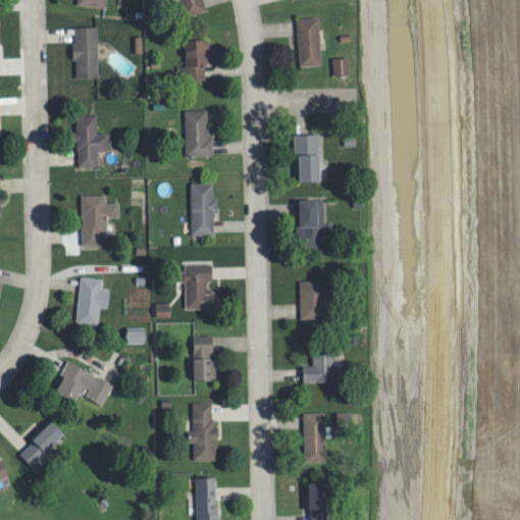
[(105,8),(106,0),(76,0),(76,4),(105,8)]
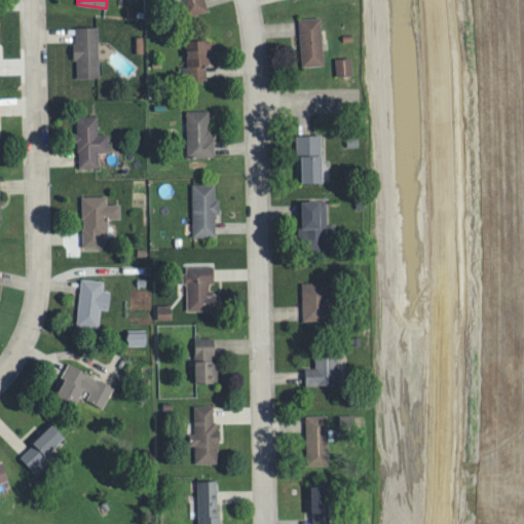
[(180,0),(186,17),(208,11),(203,0),(180,0)]
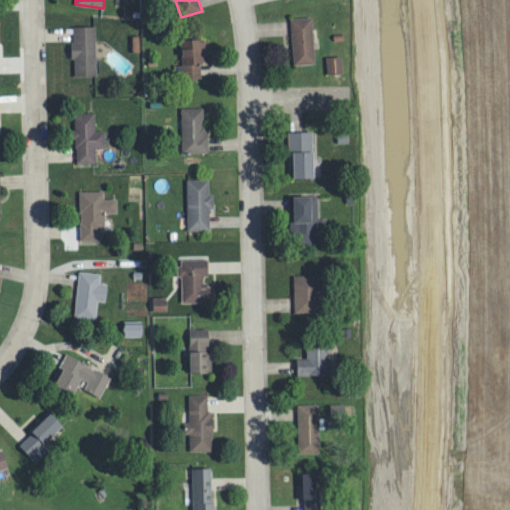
[(292,65),(314,64),(313,18),(291,19),(292,65)]
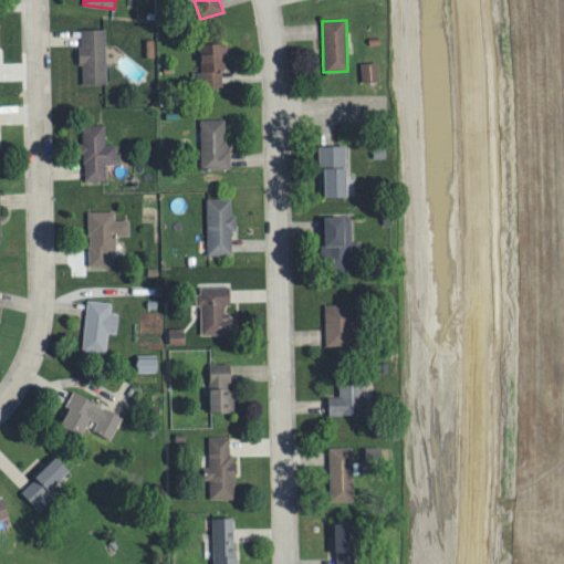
[(82,86),(106,85),(105,30),(79,30),(80,66),(82,66),(82,86)]
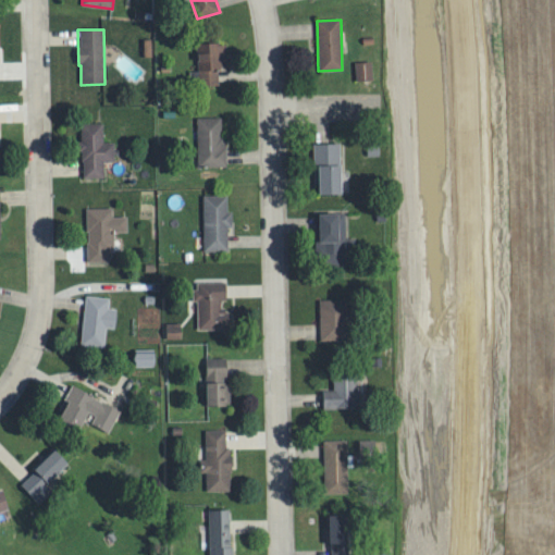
[(225,41),(196,44),(197,71),(189,72),(189,79),(198,78),(199,86),(218,86),(218,68),(226,66),(225,41)]
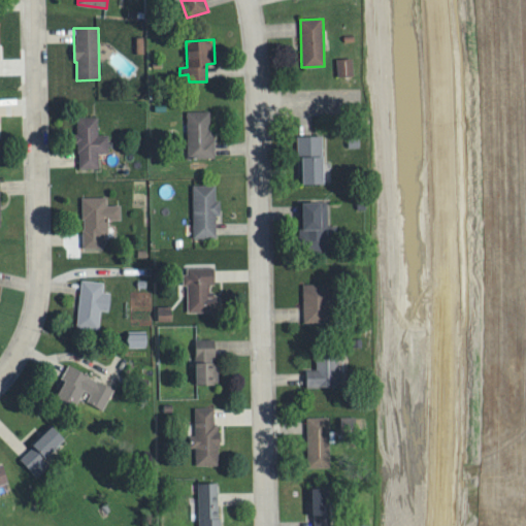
[(352,75),(352,59),(337,59),(337,76),(352,75)]
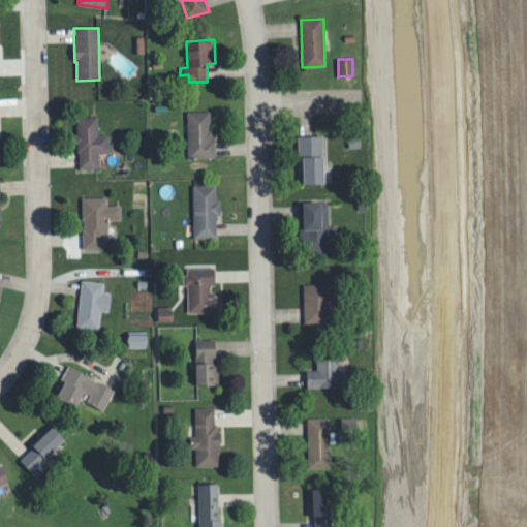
[(214,158),(214,112),(187,112),(187,158),(214,158)]
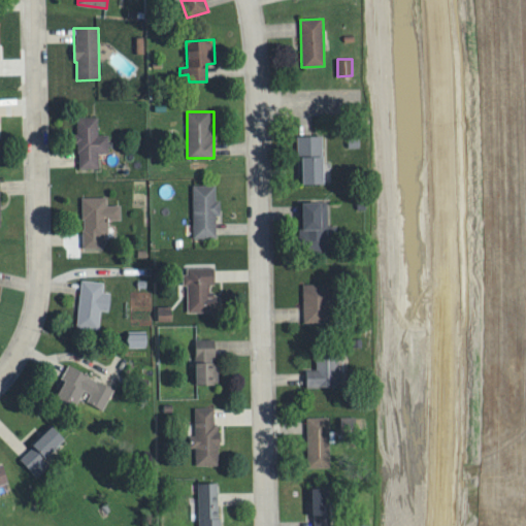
[(98,168),(98,153),(108,153),(107,135),(98,135),(98,118),(76,118),(77,168),(98,168)]
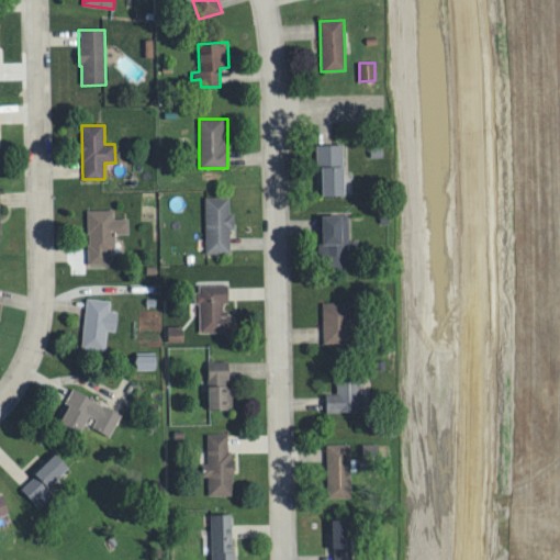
[(343,196),(343,144),(317,145),(317,196),(343,196)]
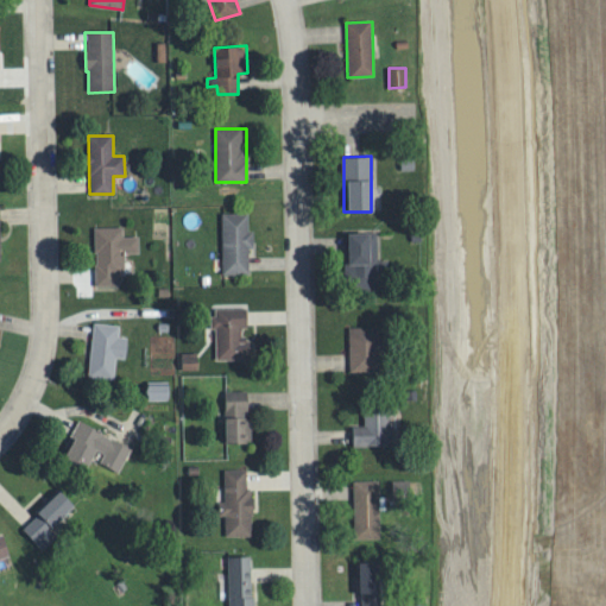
[(222,275),(248,273),(248,247),(253,247),(253,232),(248,232),(248,213),(221,214),(222,275)]
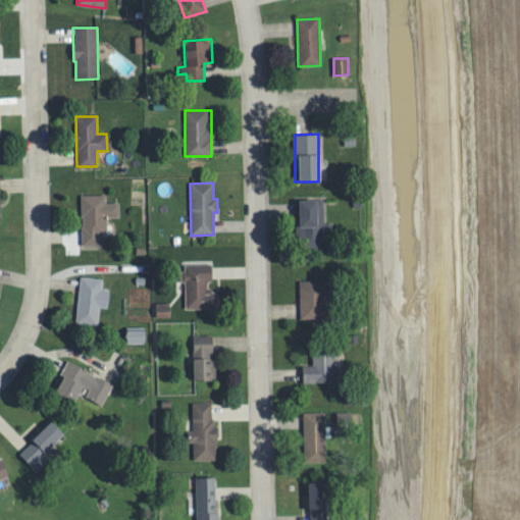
[(82,246),(101,246),(101,237),(107,237),(107,217),(118,217),(118,203),(105,203),(105,196),(81,196),(82,246)]
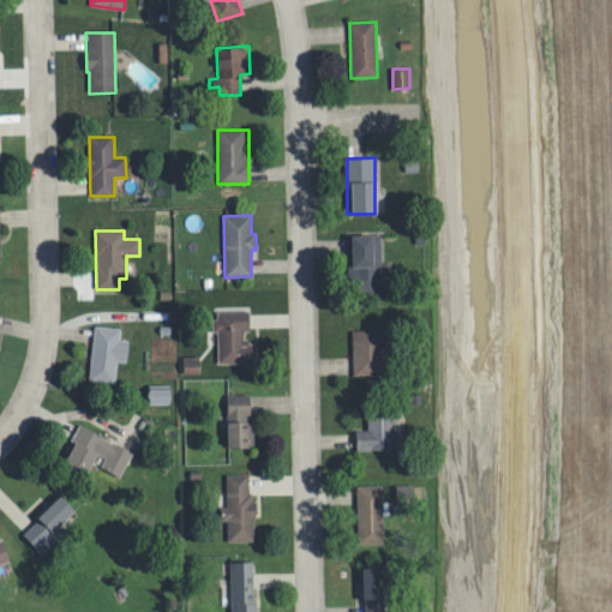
[(382,234),(348,235),(349,294),(382,294),(382,234)]
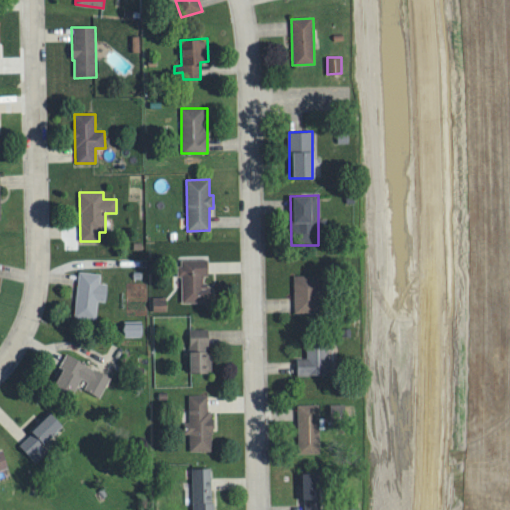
[(181,303),(212,303),(211,285),(202,285),(202,276),(207,276),(207,260),(178,260),(179,276),(181,276),(181,303)]
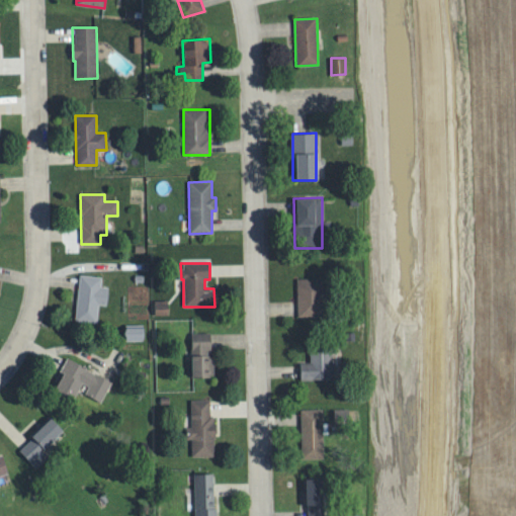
[(75,322),(97,323),(98,306),(106,306),(108,287),(100,287),(101,276),(78,275),(75,322)]
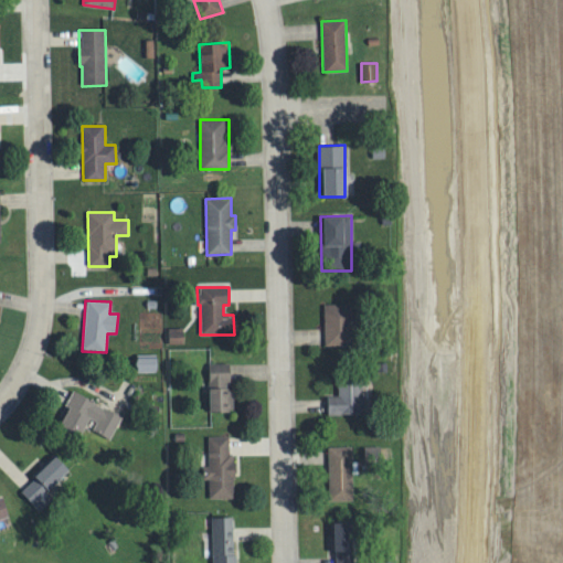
[(324,346),(351,346),(351,305),(325,304),(324,346)]
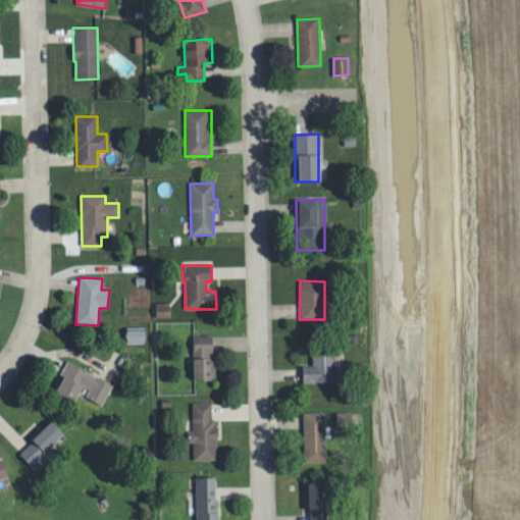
[(155,304),(156,318),(169,317),(168,303),(155,304)]
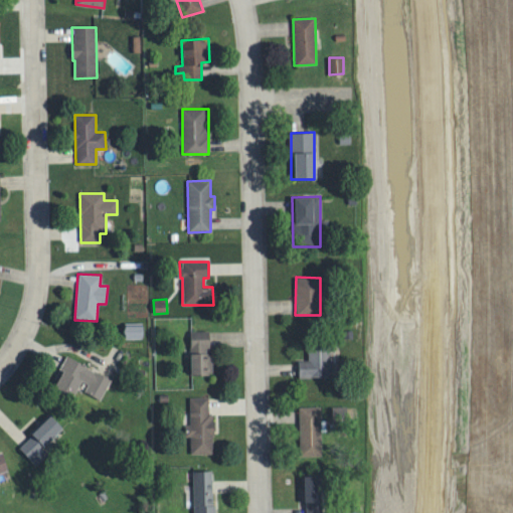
[(142,323),(123,324),(124,340),(142,339),(142,323)]
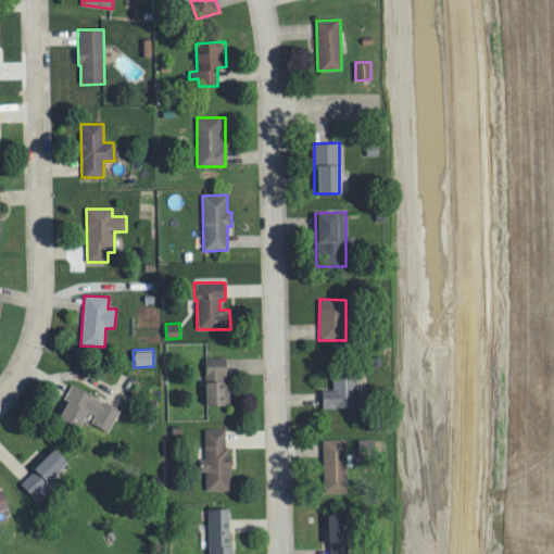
[(226,357),(204,359),(205,405),(228,405),(226,357)]
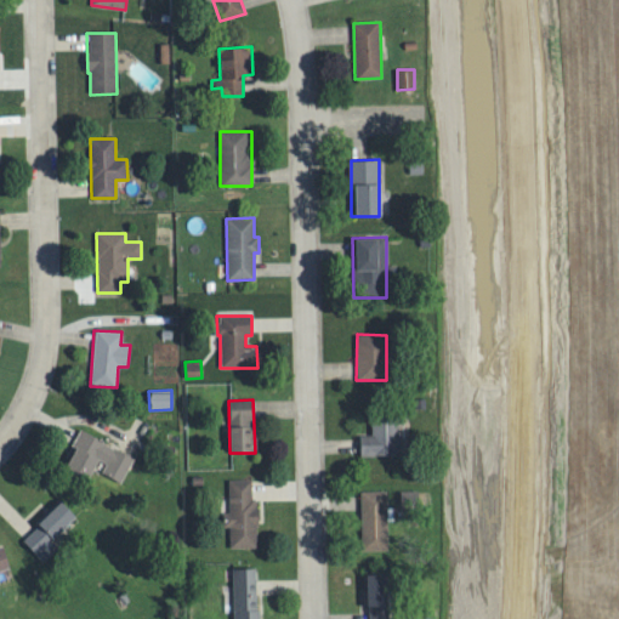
[(359,436),(359,456),(398,455),(398,421),(372,422),(372,435),(359,436)]
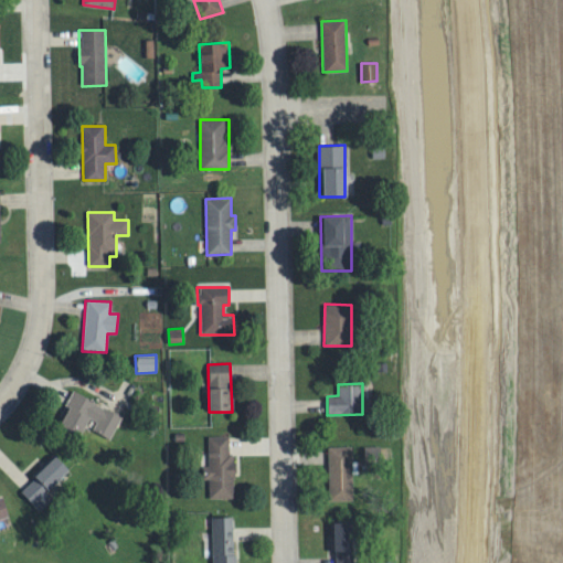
[(110,439),(121,415),(72,392),(55,428),(77,439),(87,418),(96,423),(93,431),(110,439)]
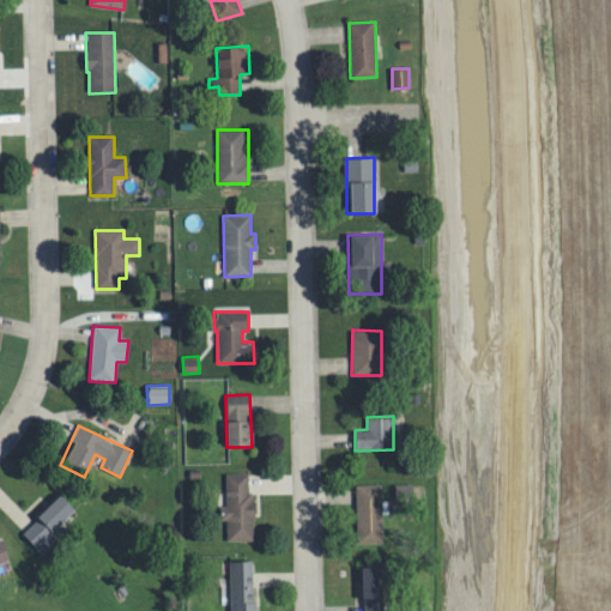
[(227,542),(252,540),(252,473),(225,475),(225,506),(219,506),(221,521),(227,521),(227,542)]
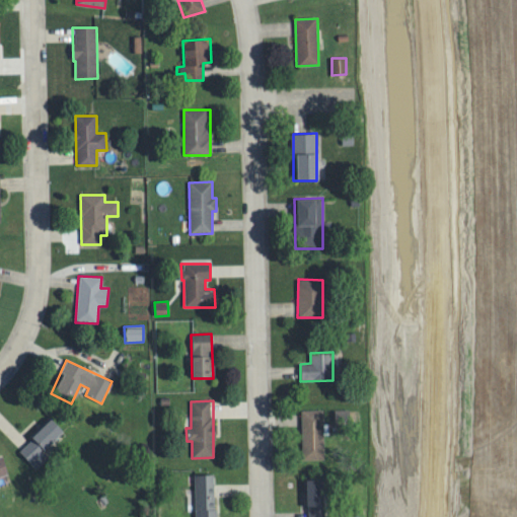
[(301,411),(302,460),(323,459),(323,410),(301,411)]
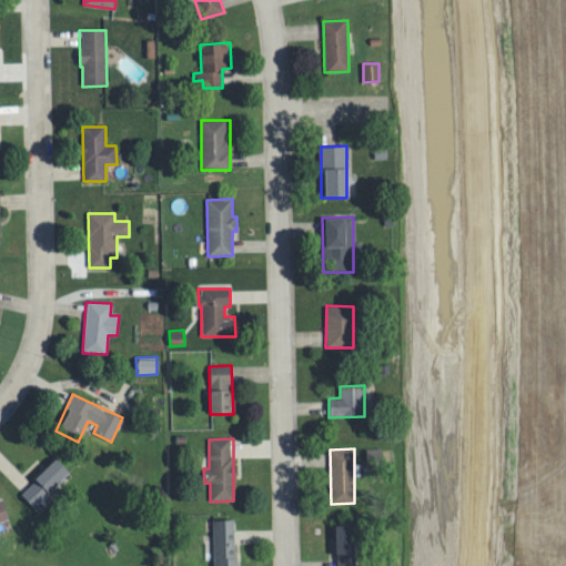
[(19,493),(34,509),(71,476),(56,460),(19,493)]
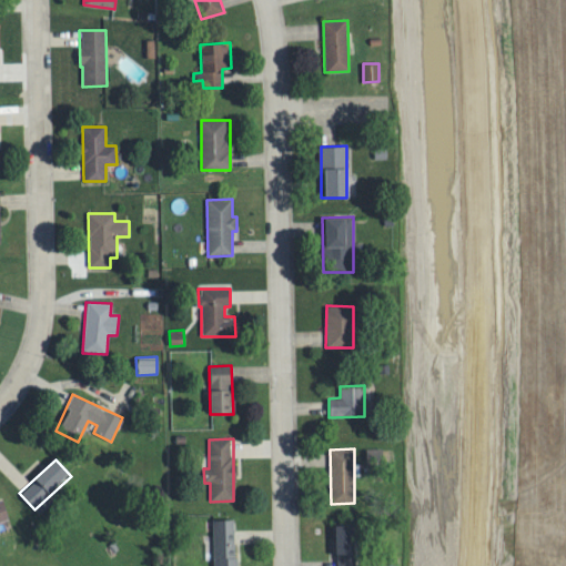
[(212,519),(212,565),(234,565),(234,519),(212,519)]
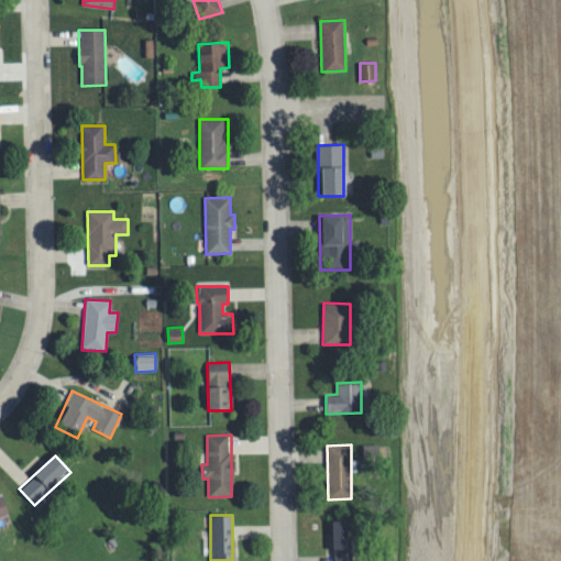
[(350,560),(350,520),(332,520),(332,560),(350,560)]
